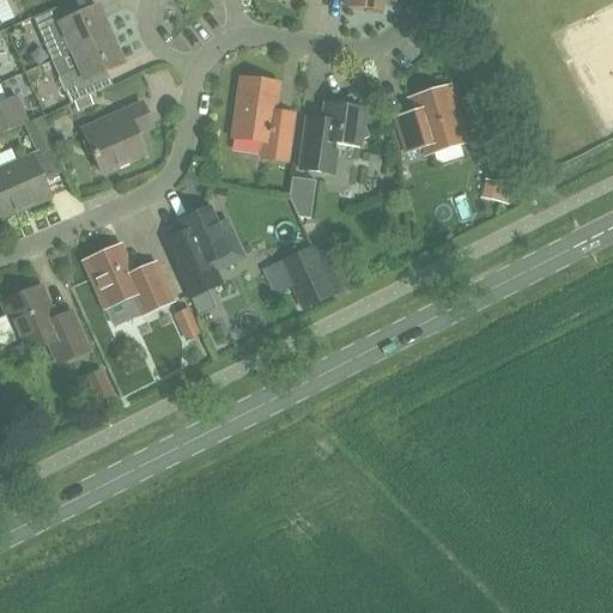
[(347,0),(346,6),(382,11),(382,0),(347,0)]
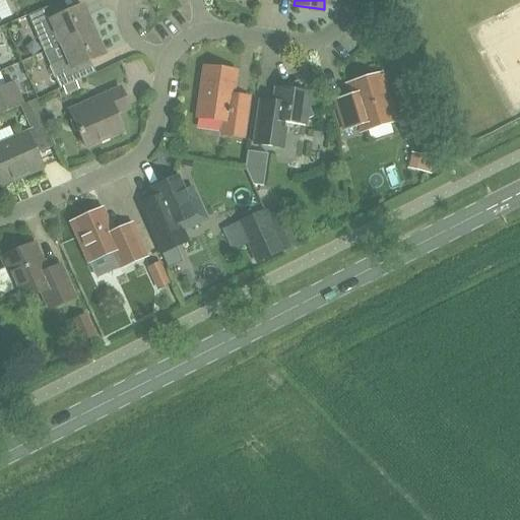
[(60,45),(93,29),(83,6),(60,16),(55,4),(27,15),(38,39),(55,31),(60,45)]
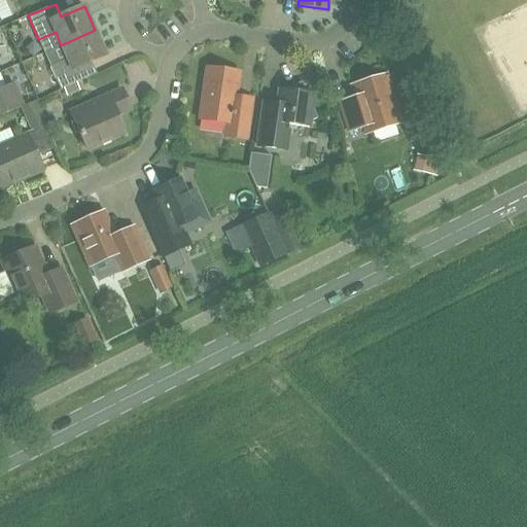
[(95,31),(61,45),(67,59),(50,66),(61,90),(88,77),(82,65),(106,55),(95,30),(95,31)]
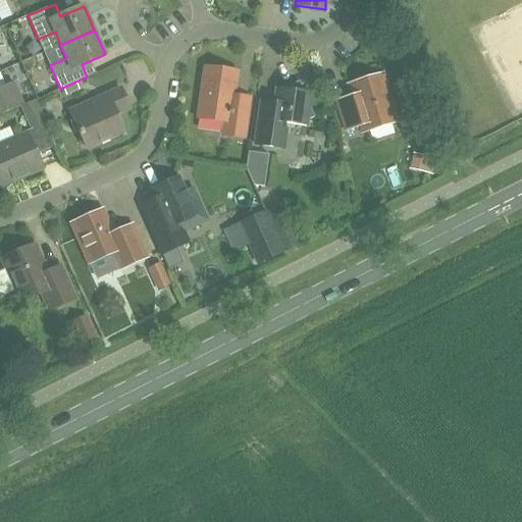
[(376,51),(387,54),(390,39),(379,37),(376,51)]
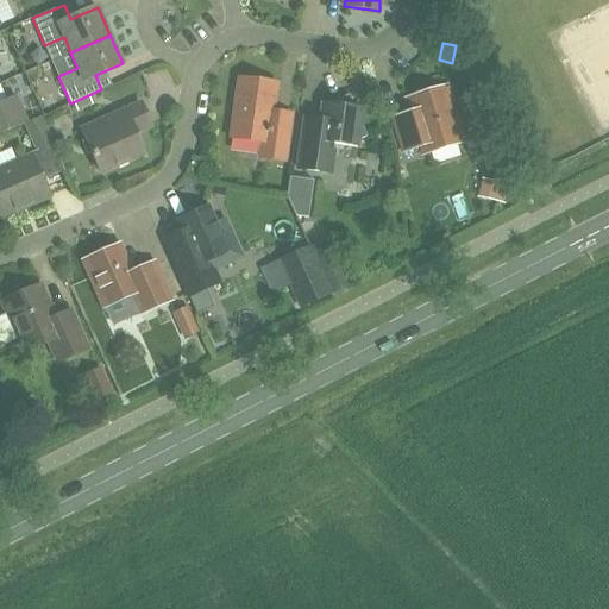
[(287,161),(293,115),(274,113),(277,85),(240,80),(232,137),(263,142),(261,157),(287,161)]
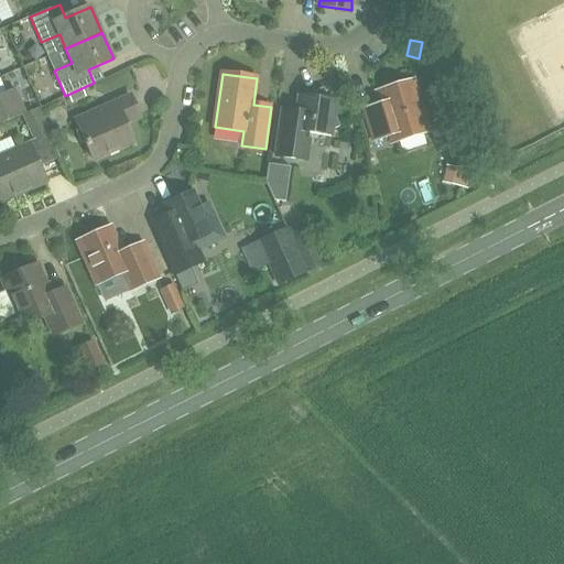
[(393,143),(399,141),(432,130),(415,80),(378,93),(381,105),(366,110),(376,140),(391,136),(393,143)]
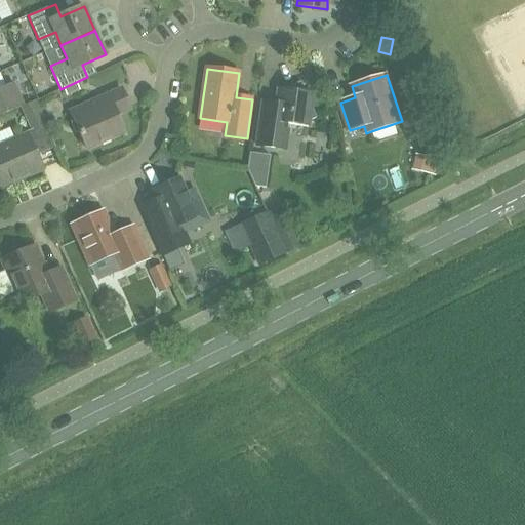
[(301,82),(291,87),(291,91),(280,89),(277,109),(264,107),(258,146),(286,150),(290,124),(309,127),(311,121),(317,118),(312,106),(314,94),(308,93),(301,82)]
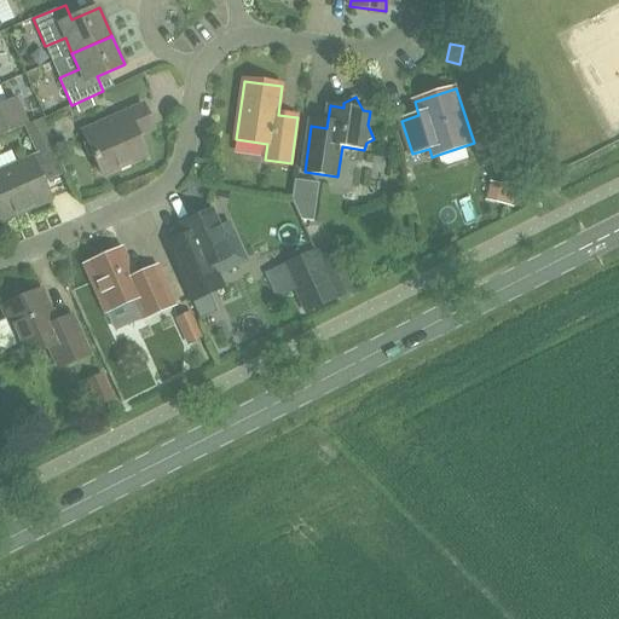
[(0,137),(24,127),(12,99),(0,104),(0,137)]
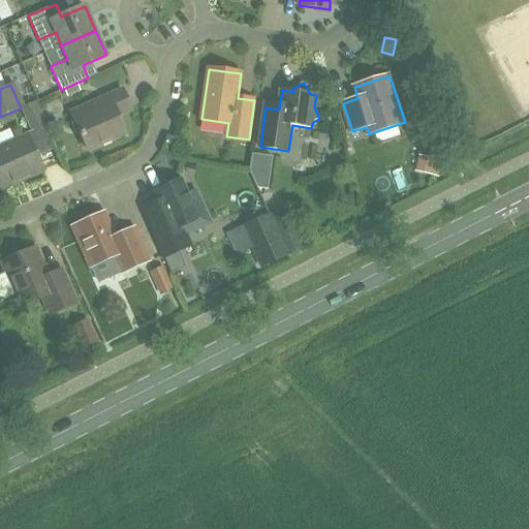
[(75,120),(75,121),(89,150),(126,133),(116,111),(129,104),(123,89),(88,104),(91,113),(75,120)]
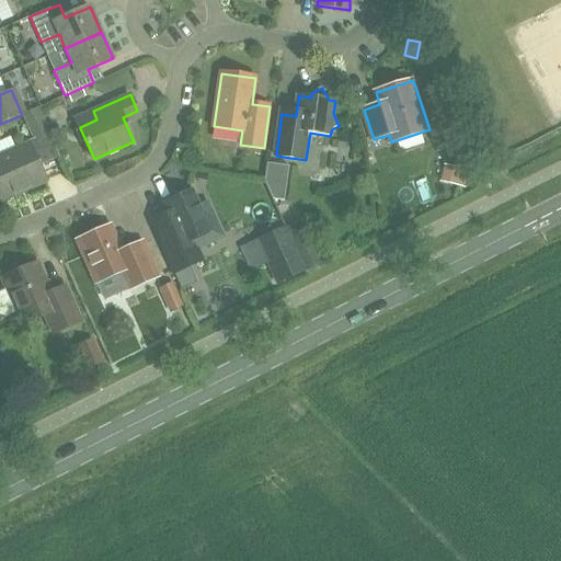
[(22,115),(33,140),(26,144),(27,146),(0,158),(0,199),(45,181),(38,167),(59,157),(38,107),(22,115)]
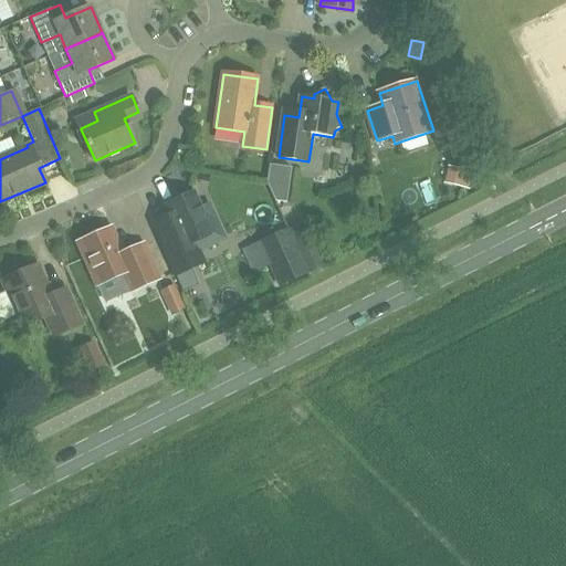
[(275,200),(287,202),(292,167),(270,165),(268,182),(275,200)]
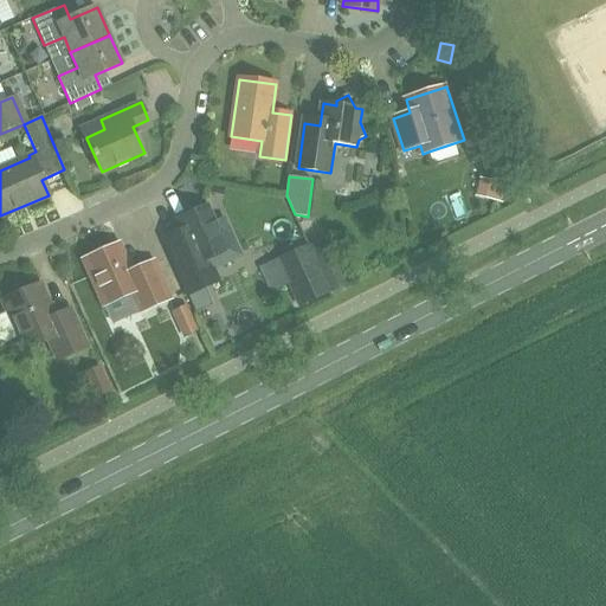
[(482,179),(477,197),(500,202),(501,200),(505,201),(508,189),(503,188),(504,185),(482,179)]
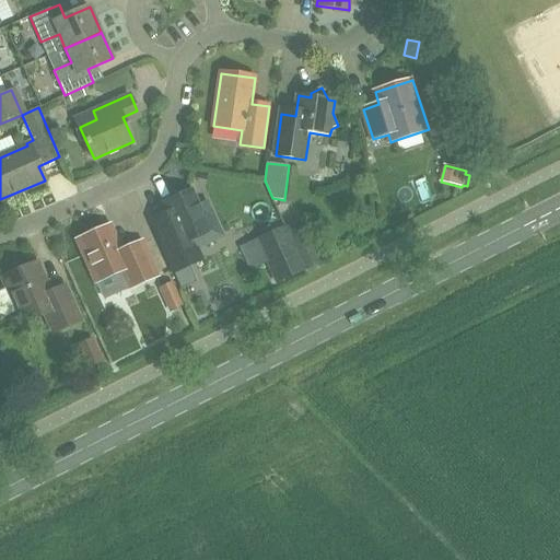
[(197,249),(224,237),(208,201),(199,205),(191,189),(165,200),(177,226),(164,233),(177,261),(198,252),(197,249)]
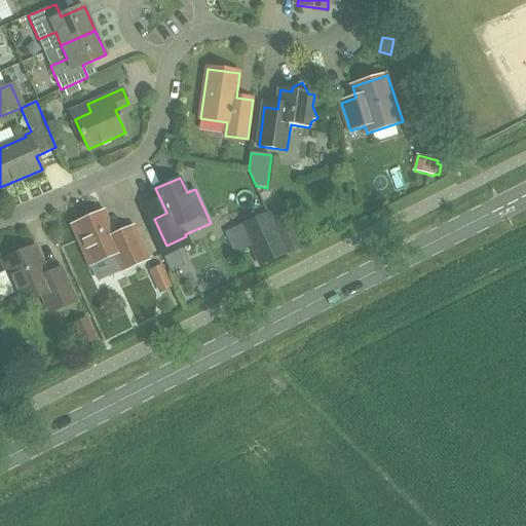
[(267,212),(288,255),(295,251),(274,209),(267,212)]
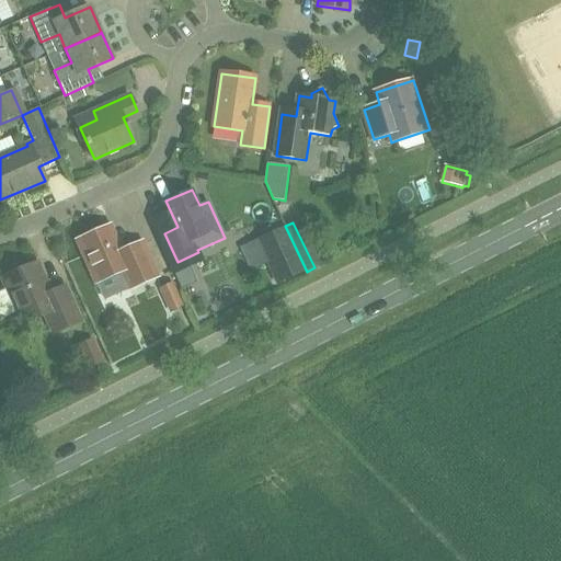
[(129,289),(158,276),(142,242),(122,252),(111,226),(78,240),(96,283),(122,272),(129,289)]
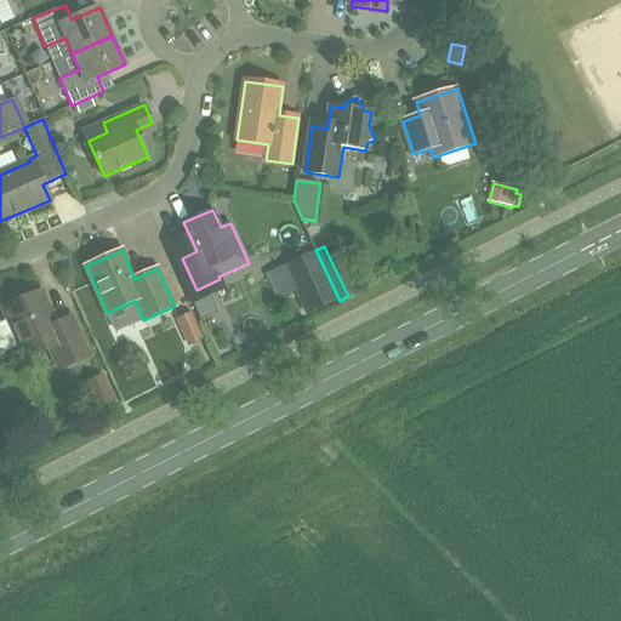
[(306,315),(340,301),(315,250),(283,266),(306,315)]
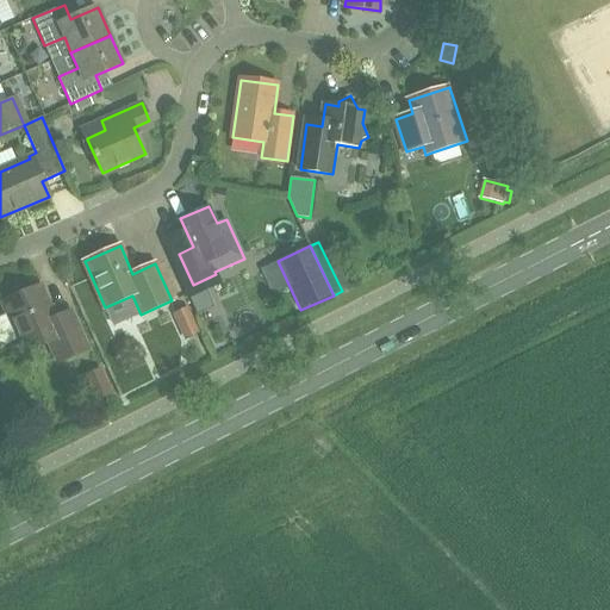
[(0,341),(6,343),(19,338),(24,350),(48,341),(57,362),(87,349),(72,312),(55,318),(41,286),(4,303),(8,313),(0,316),(0,341)]
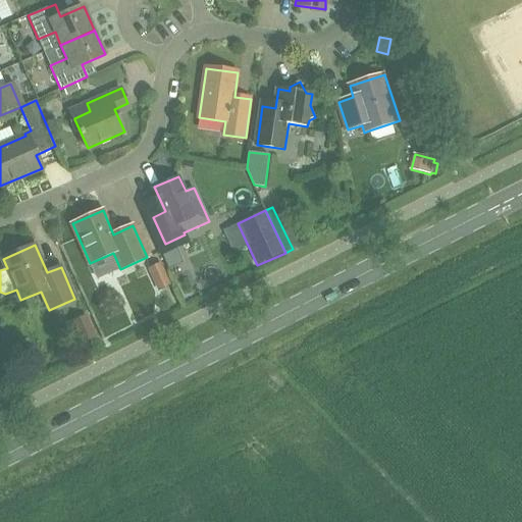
[(185,264),(178,251),(166,256),(165,256),(171,270),(185,264)]
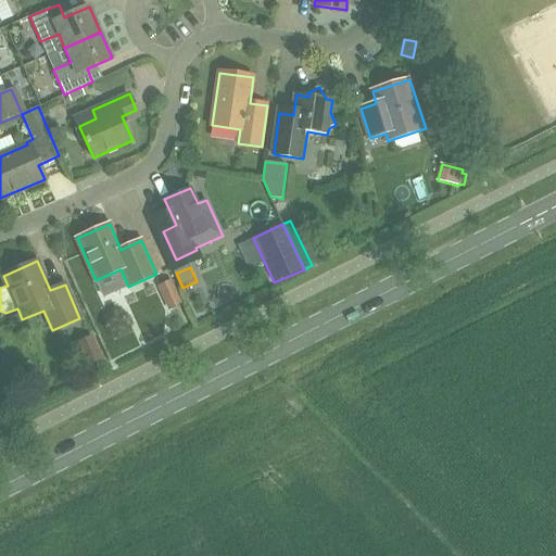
[(168,311),(184,304),(178,292),(163,299),(168,311)]
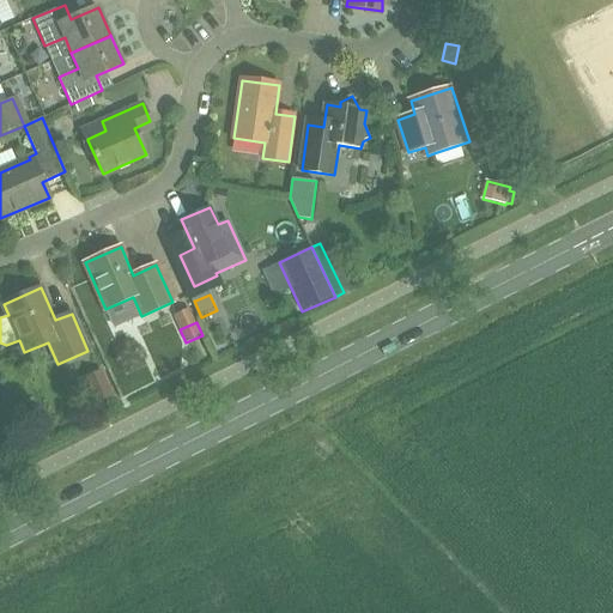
[(113,396),(101,370),(83,378),(95,405),(113,396)]
